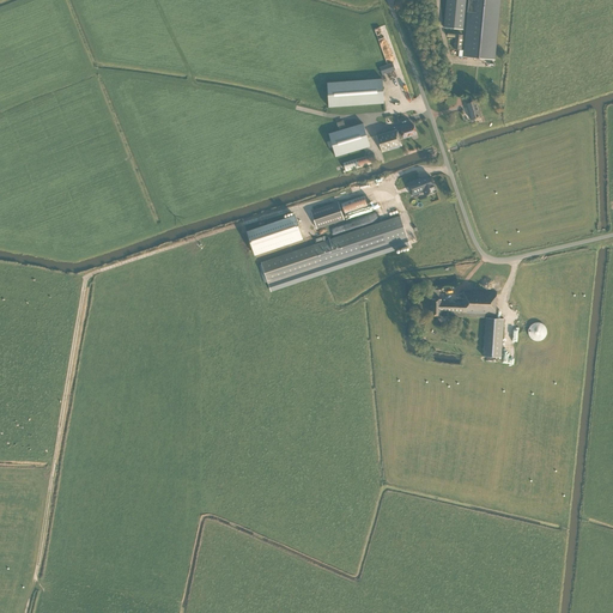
[(463,30),(466,10),(466,0),(445,0),(443,28),(463,30)]
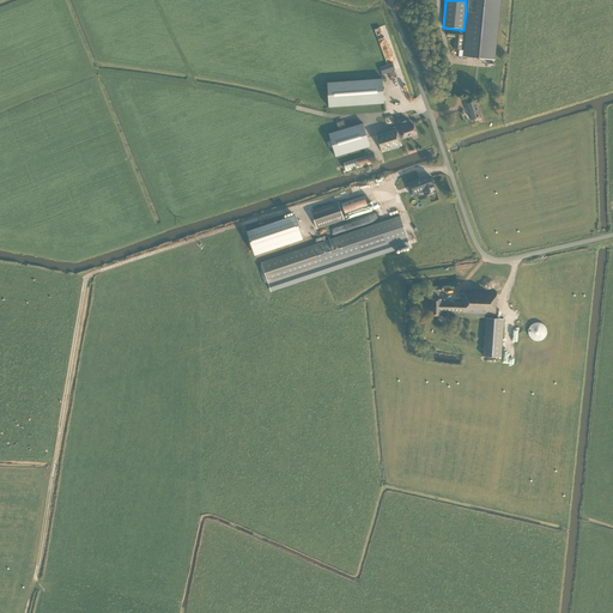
[(468,0),(463,56),(496,60),(501,0),(468,0)]
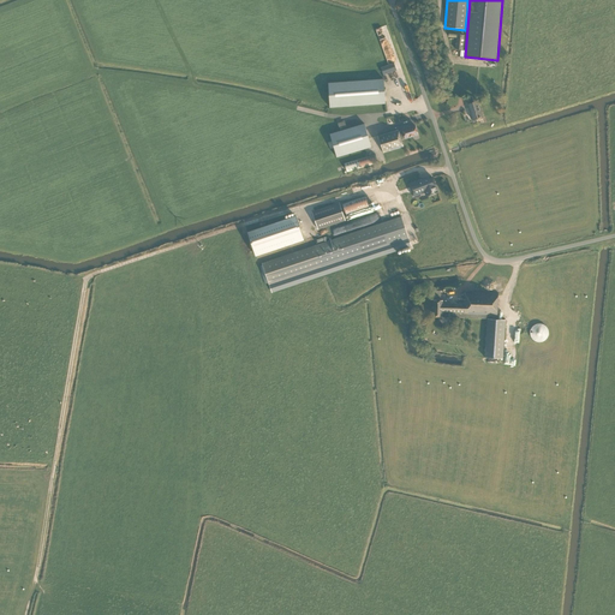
[(394,64),(381,67),(384,75),(390,72),(389,70),(395,67),(394,64)]
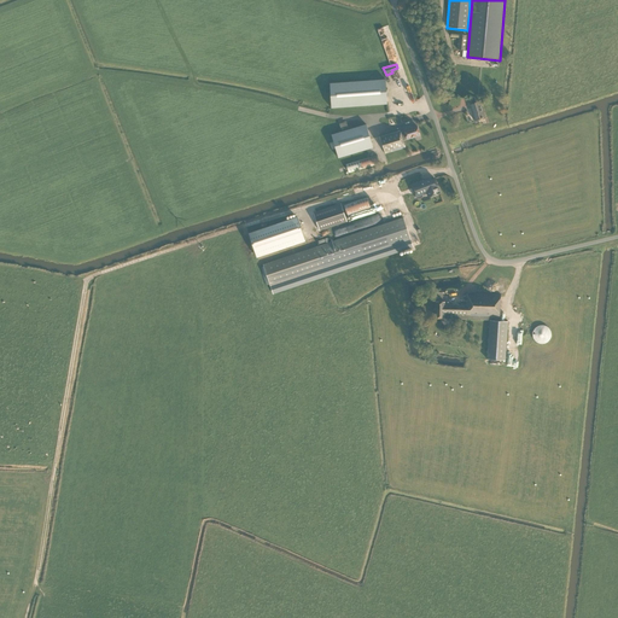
[(330,83),(332,109),(388,104),(385,80),(330,83)]
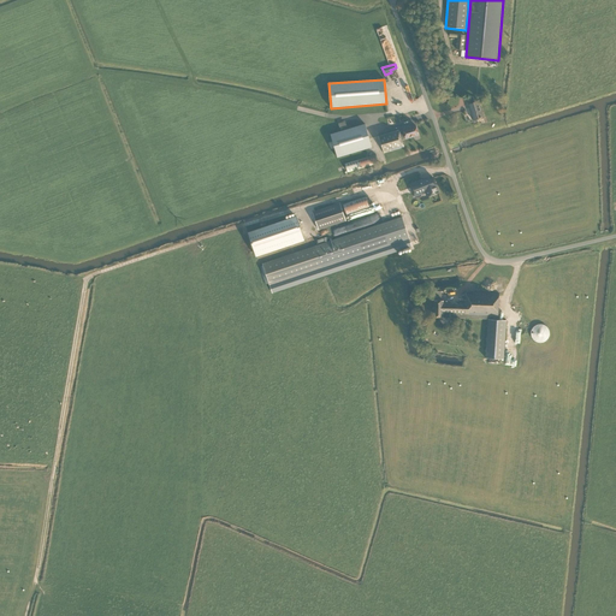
[(484,117),(479,101),(468,105),(473,120),(484,117)]
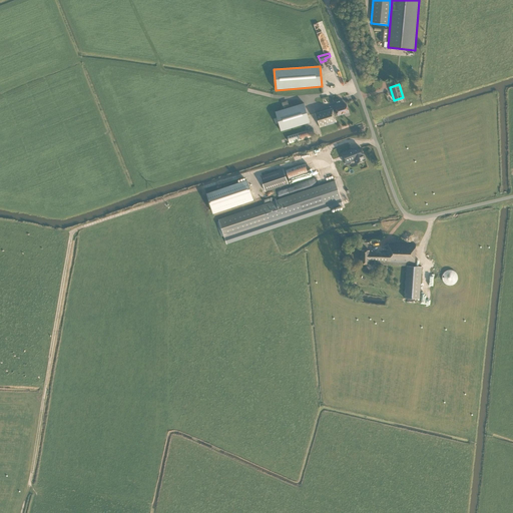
[(310,122),(304,103),(276,112),(281,131),(310,122)]
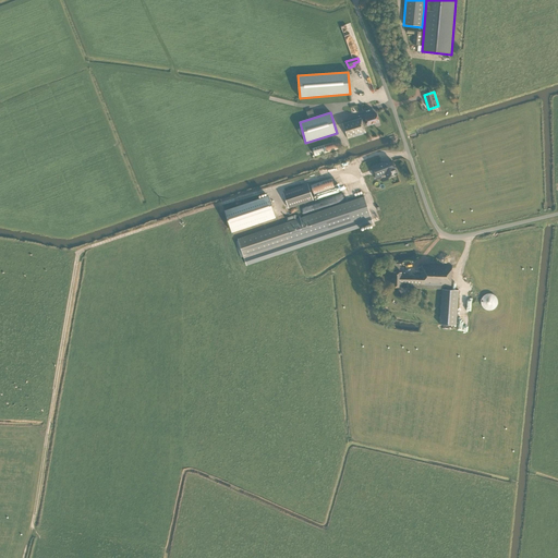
[(343,123),(348,138),(366,133),(363,122),(366,121),(367,125),(374,123),(379,121),(377,113),(372,116),(372,114),(365,117),(365,119),(362,120),(362,118),(343,123)]
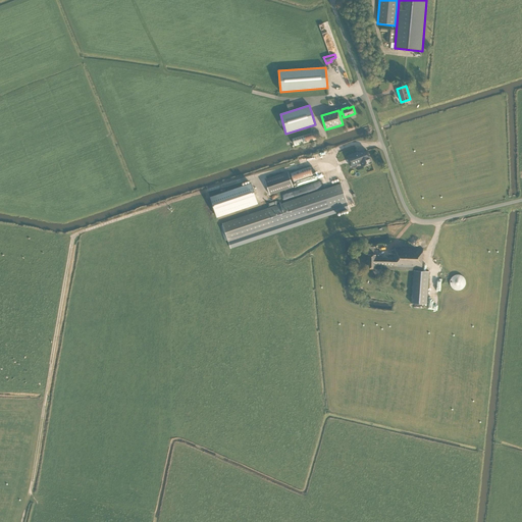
[(293,139),(295,146),(321,138),(319,131),(293,139)]
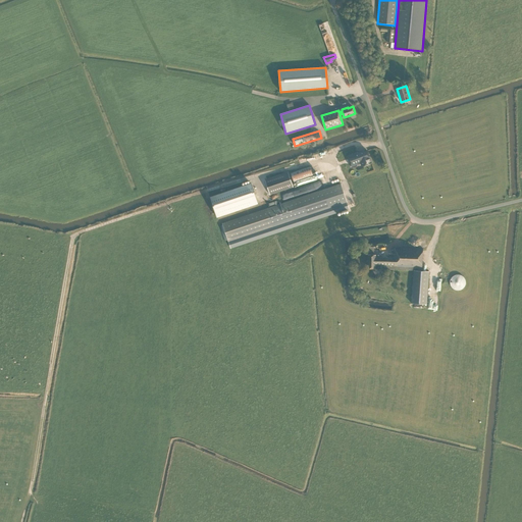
[(349,159),(350,161),(349,161),(351,167),(357,165),(356,162),(360,160),(362,164),(362,163),(363,166),(371,162),(369,158),(370,158),(367,151),(363,152),(363,151),(358,153),(358,152),(352,154),(351,154),(347,156),(348,159),(349,159)]
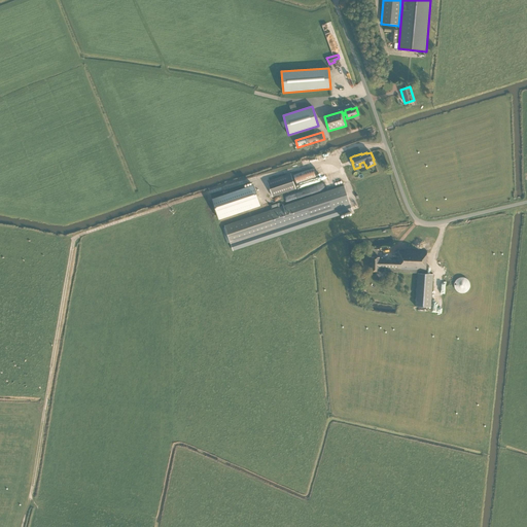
[(311,162),(312,165),(324,162),(323,155),(303,162),(304,164),(311,162)]
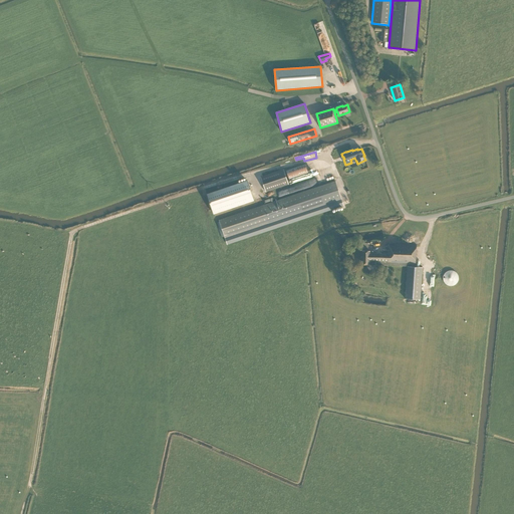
[(308,173),(305,165),(286,171),(289,180),(308,173)]
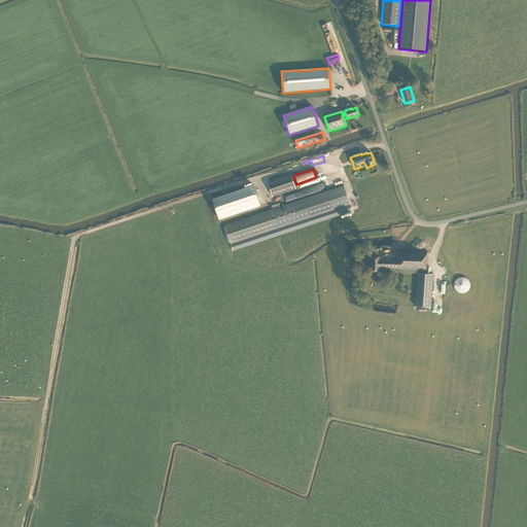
[(296,189),(290,173),(268,181),(273,197),(296,189)]
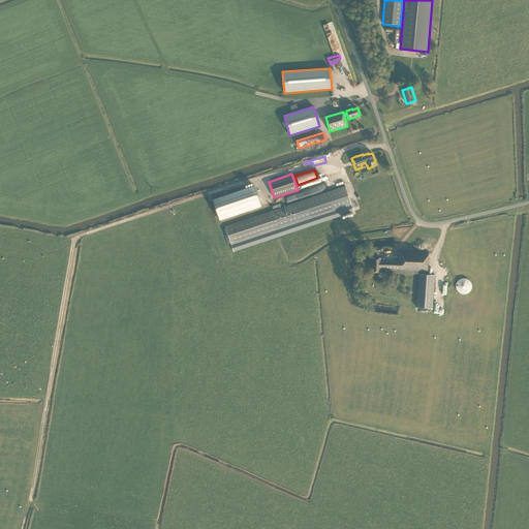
[(254,186),(213,200),(220,220),(261,206),(254,186)]
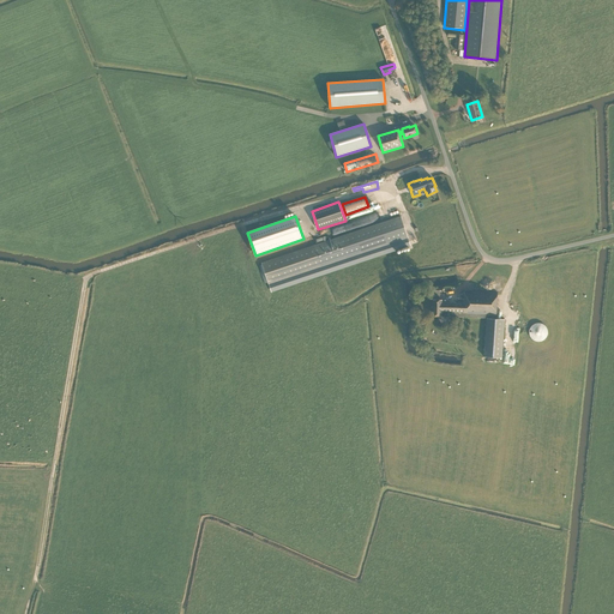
[(313,246),(262,263),(262,264),(263,269),(265,275),(268,282),(269,284),(320,268),(383,246),(408,238),(401,216),(313,246)]
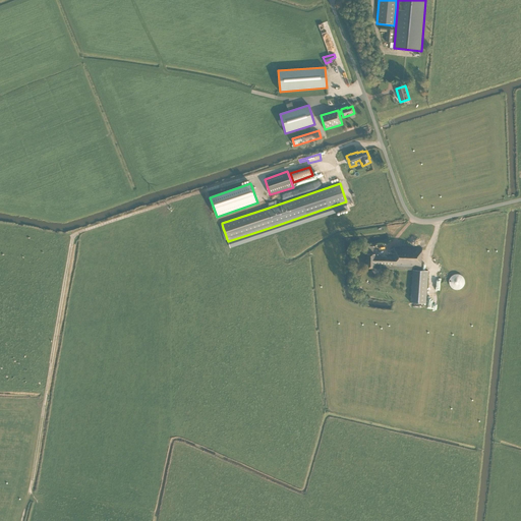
[(272,227),(228,241),(230,247),(275,232),(327,215),(348,208),(346,201),(325,209),(272,227)]
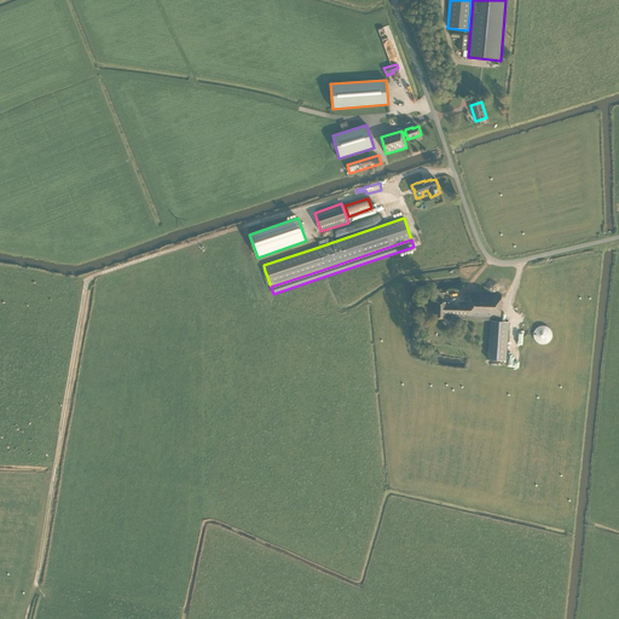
[(451,319),(491,320),(487,359),(507,360),(509,322),(501,322),(502,295),(468,294),(468,301),(462,301),(461,306),(445,305),(445,302),(437,302),(435,318),(445,319),(445,317),(451,317),(451,319)]
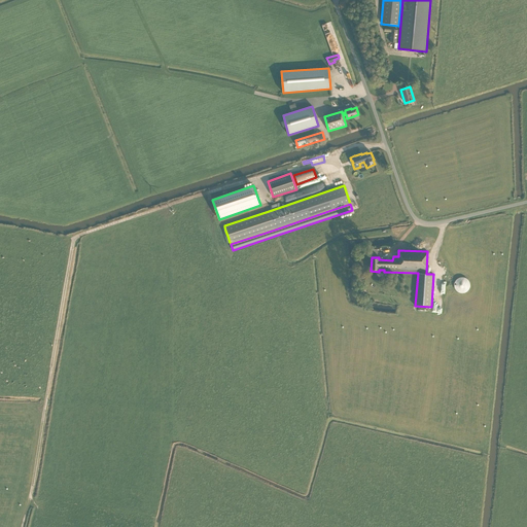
[(460,276),(455,289),(466,294),(472,281),(460,276)]
